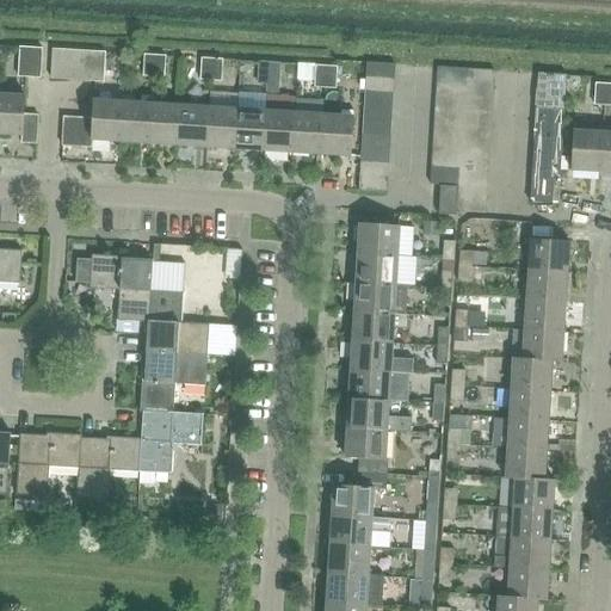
[(18,78),(26,79),(41,79),(42,50),(20,48),(18,78)]
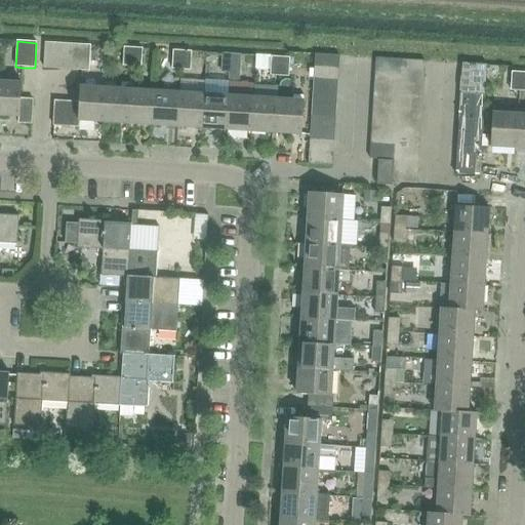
[(44,69),(56,70),(58,44),(45,43),(44,69)]
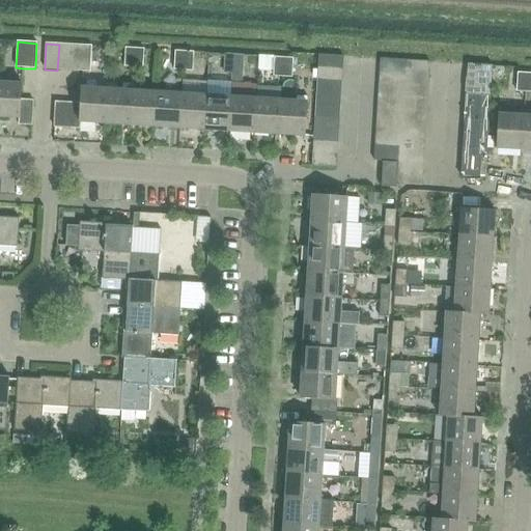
[(57,71),(70,72),(72,46),(59,45),(57,71)]
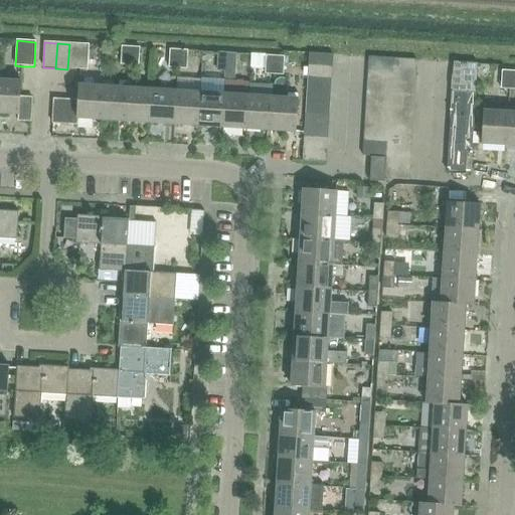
[(69,44),(67,69),(88,70),(89,45),(69,44)]
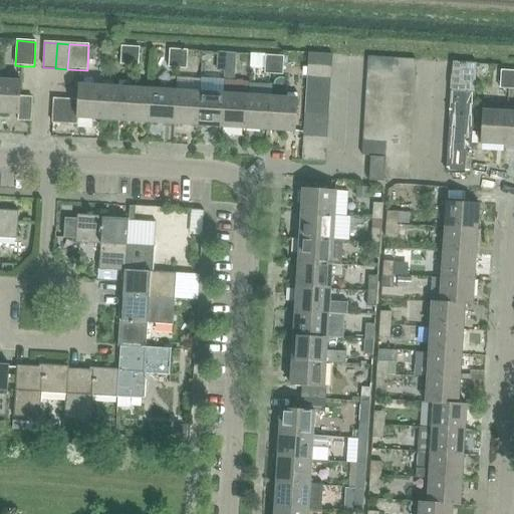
[(120,64),(130,64),(131,47),(121,47),(120,64)]
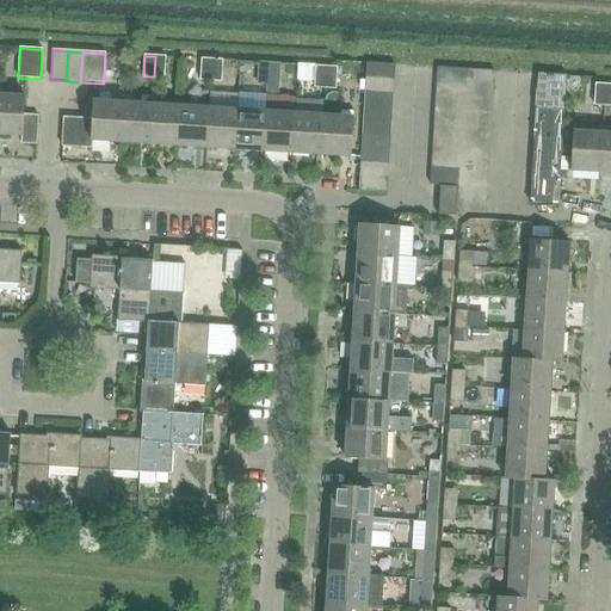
[(155,56),(154,76),(164,78),(166,57),(155,56)]
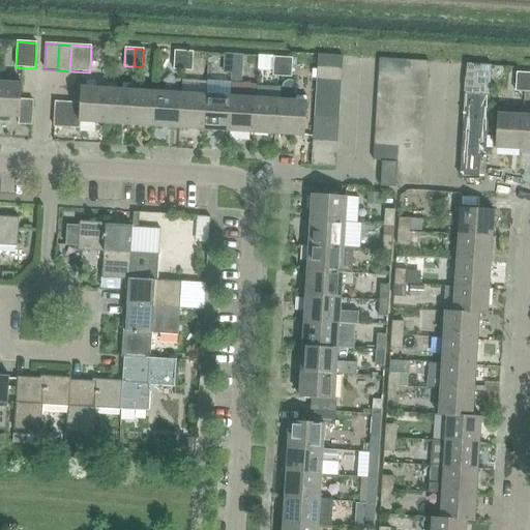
[(174,69),(183,69),(184,53),(175,52),(174,69)]
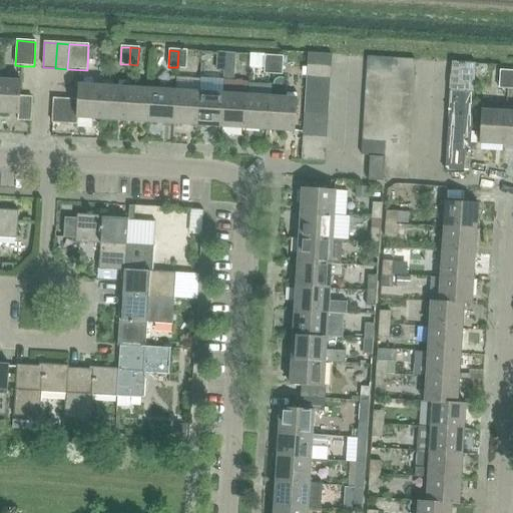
[(178,51),(177,67),(185,68),(187,51),(178,51)]
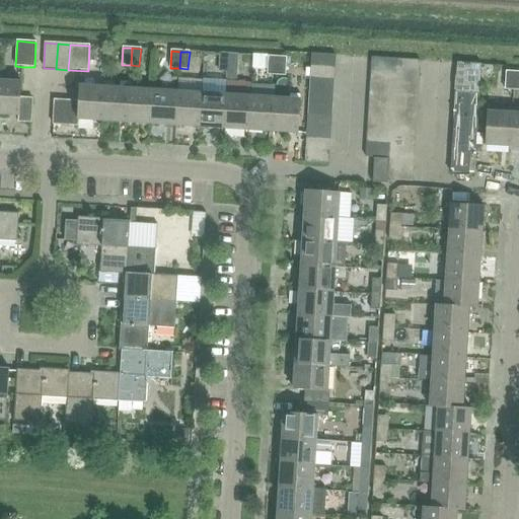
[(226,71),(228,71),(229,54),(220,54),(219,71),(226,71)]
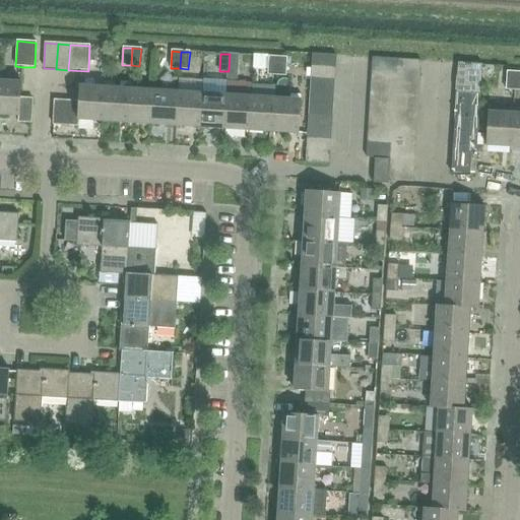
[(226,71),(226,79),(237,80),(237,72),(238,55),(230,54),(229,71),(226,71)]
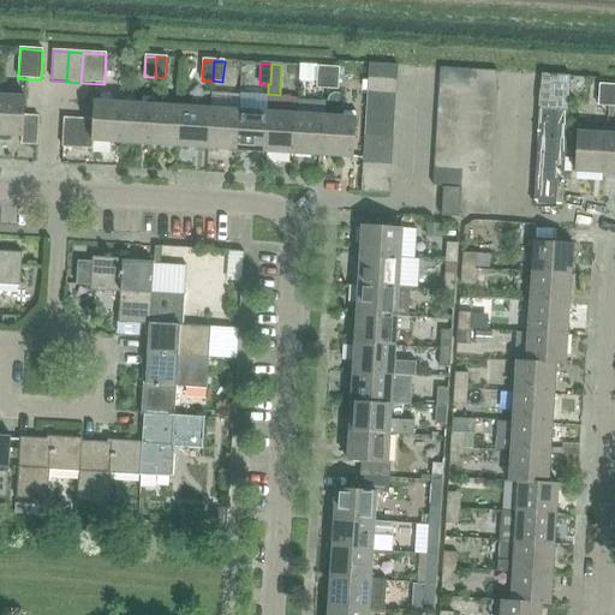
[(369,64),(369,78),(398,79),(398,65),(369,64)]
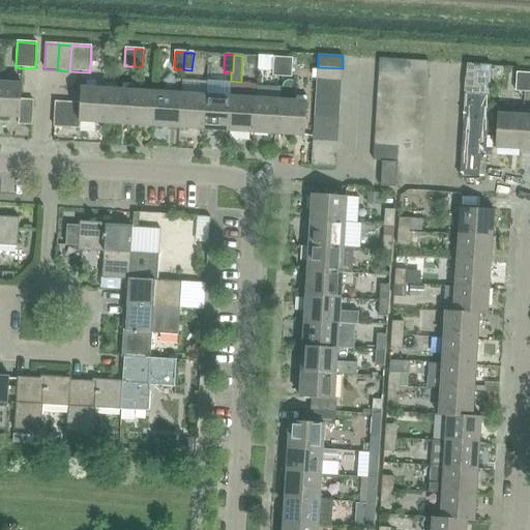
[(259,57),(258,70),(273,71),(274,58),(259,57)]
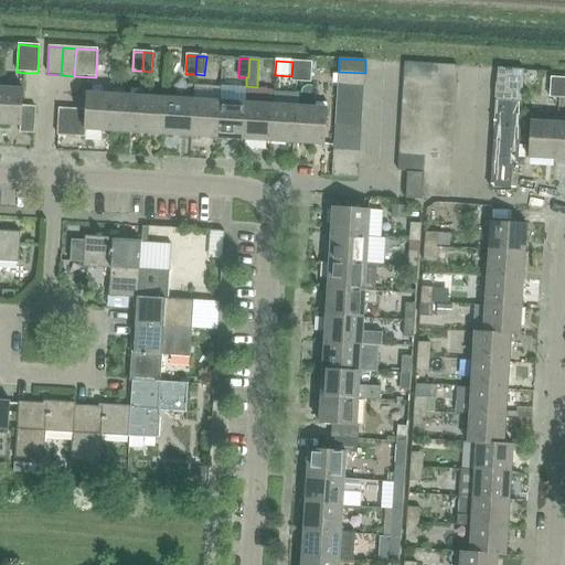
[(291,81),(301,81),(302,62),(292,62),(291,76),(291,81)]
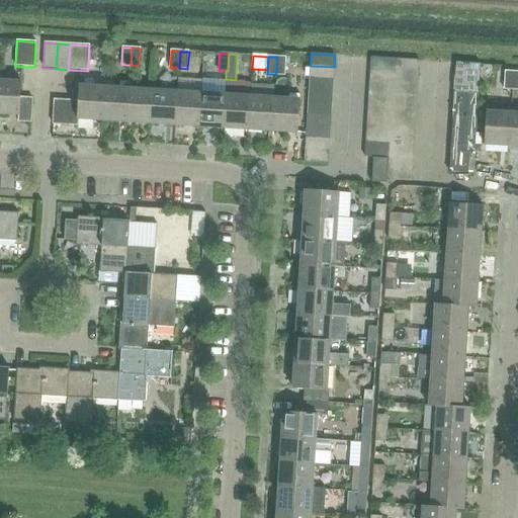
[(277,57),(276,74),(284,75),(285,58),(277,57)]
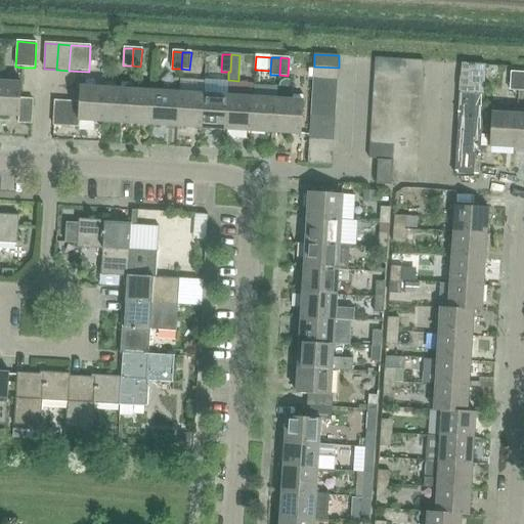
[(376,58),(375,71),(399,72),(400,59),(376,58)]
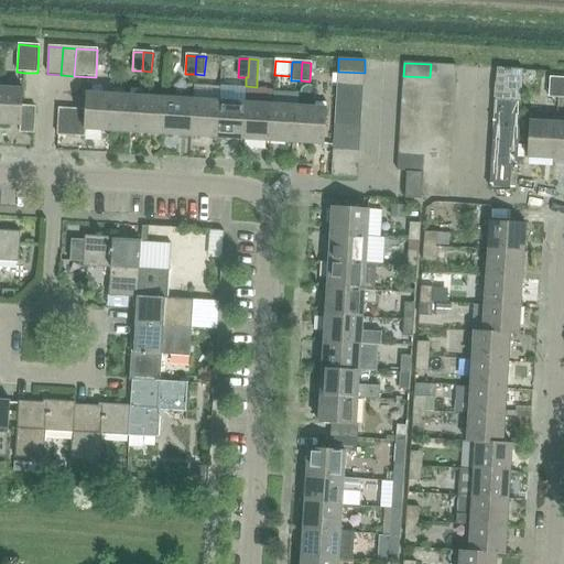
[(457,66),(431,64),(430,77),(456,79),(457,66)]
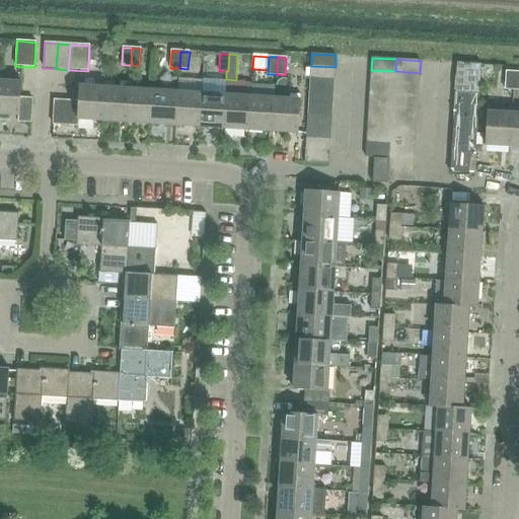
[(457,63),(456,76),(480,78),(482,64),(457,63)]
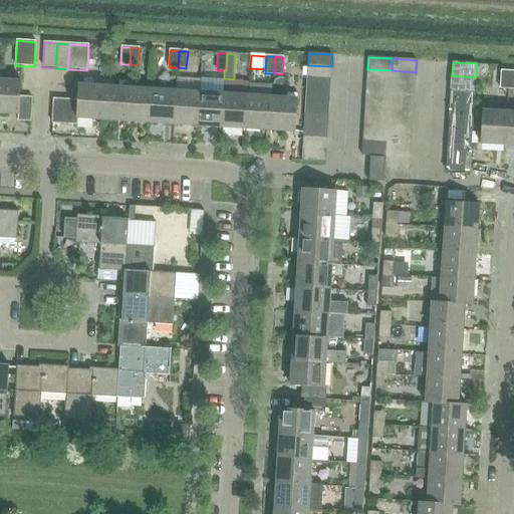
[(308,65),(307,77),(331,78),(332,66),(308,65)]
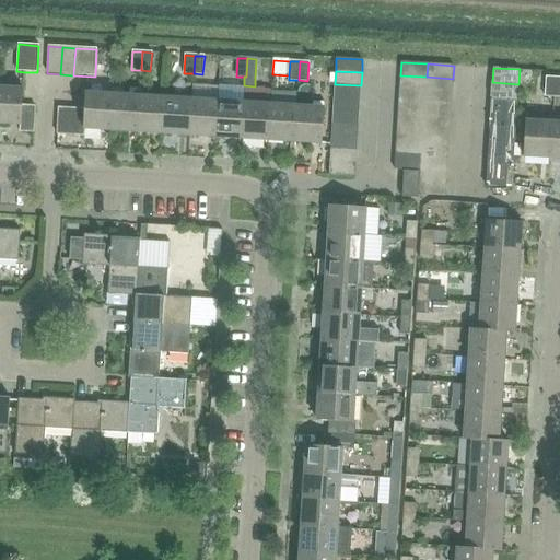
[(400,76),(399,89),(426,90),(427,77),(400,76)]
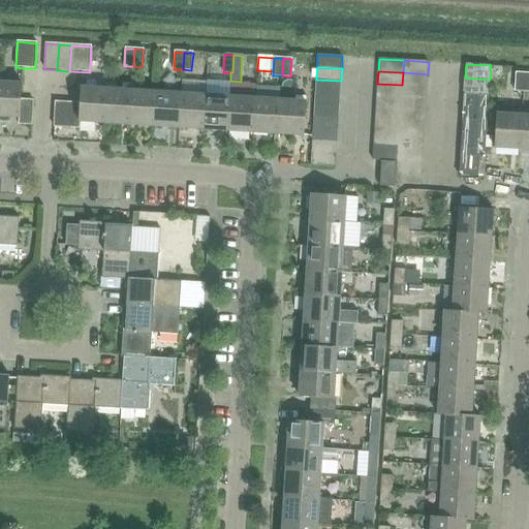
[(403,72),(402,85),(427,87),(428,74),(403,72)]
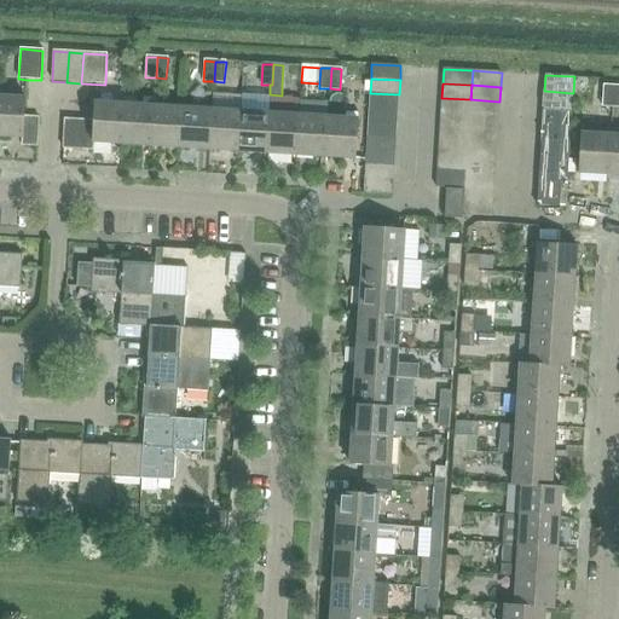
[(602,106),(613,106),(614,86),(603,85),(602,106)]
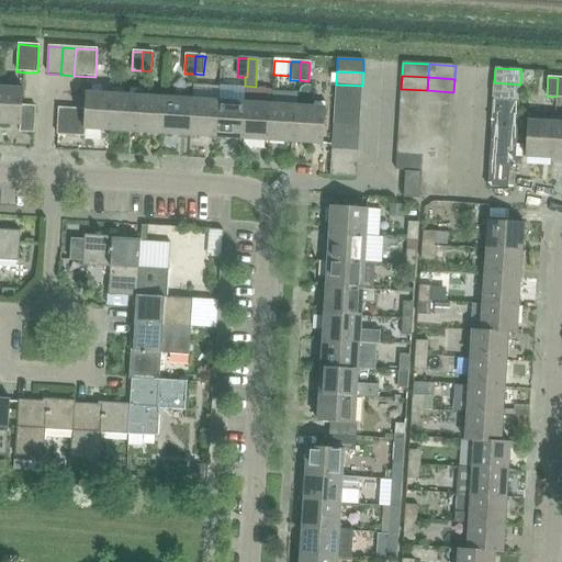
[(494,82),(493,98),(519,99),(520,85),(494,82)]
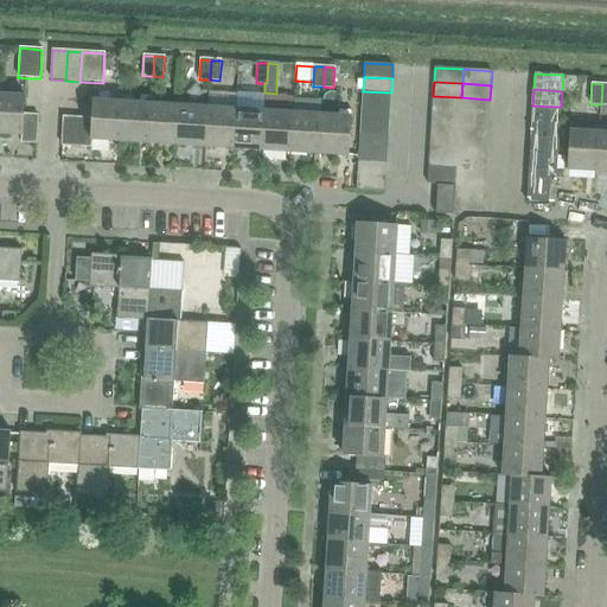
[(363,91),(362,106),(390,107),(391,93),(363,91)]
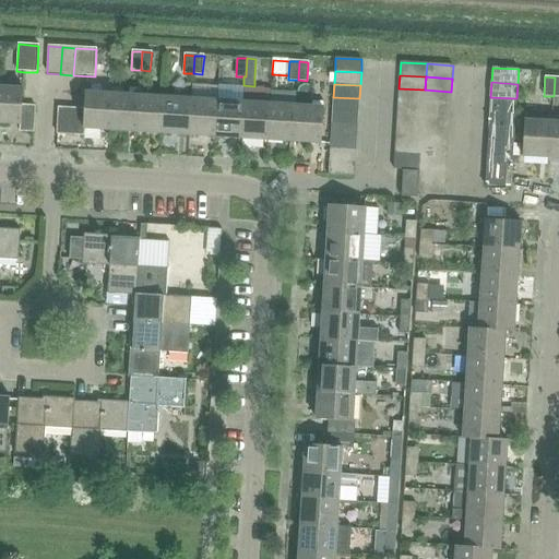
[(0,123),(21,126),(22,106),(23,88),(0,87),(0,123)]
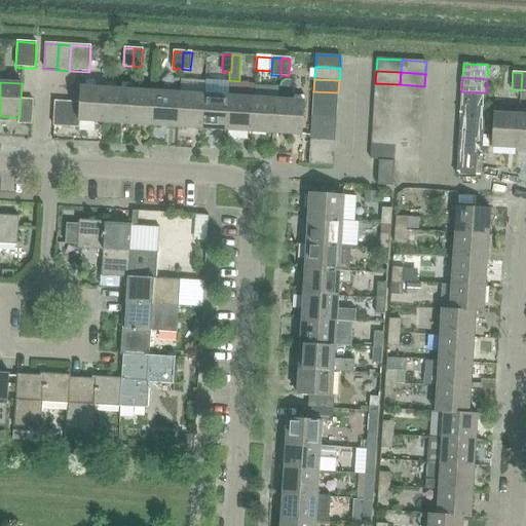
[(375,83),(374,96),(399,97),(400,84),(375,83)]
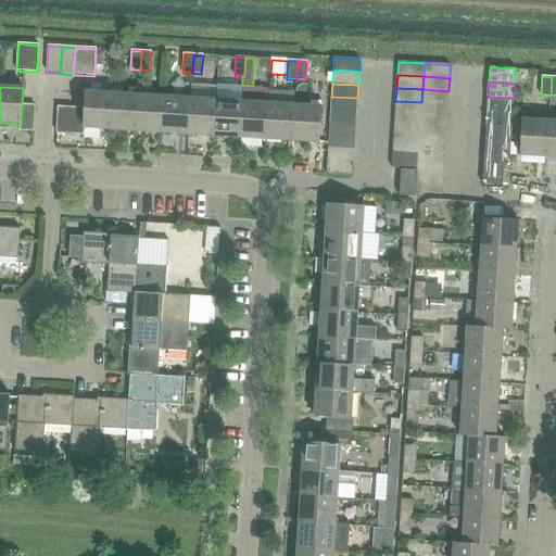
[(422,89),(421,102),(447,104),(449,91),(422,89)]
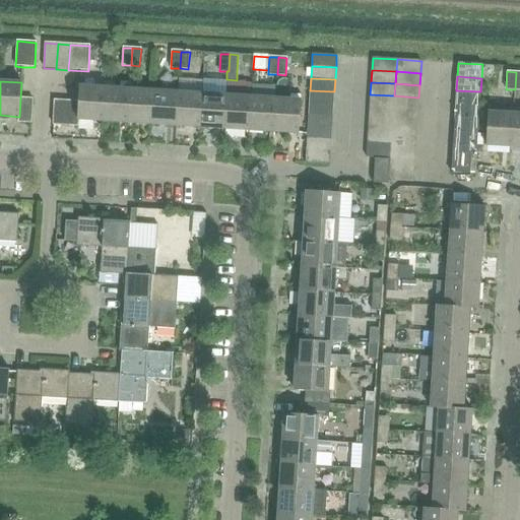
[(78,120),(103,121),(105,88),(80,86),(79,103),(78,120)]
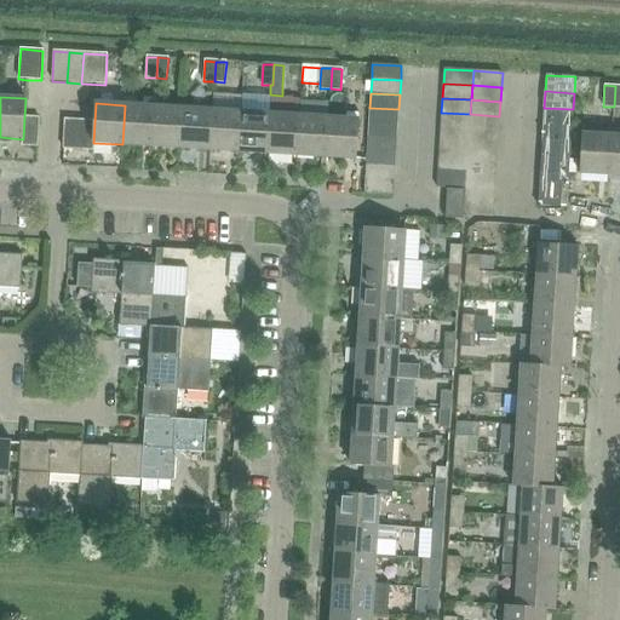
[(122,144),(151,147),(154,107),(125,105),(122,144)]
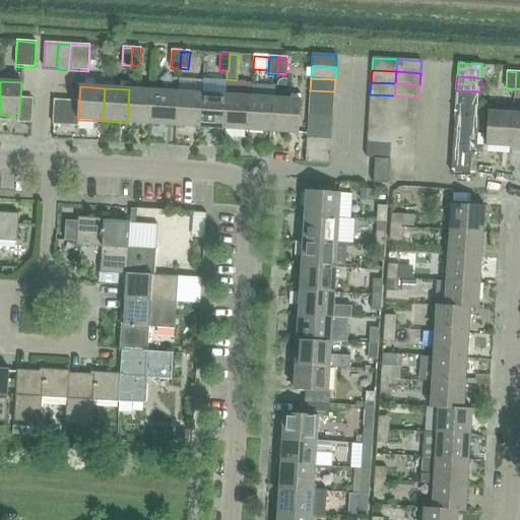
[(127,123),(151,125),(153,91),(129,89),(127,123)]
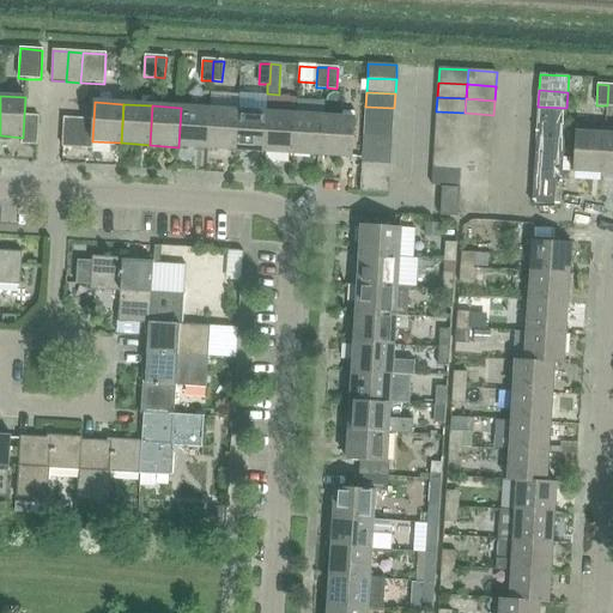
[(365,107),(364,121),(393,122),(394,108),(365,107)]
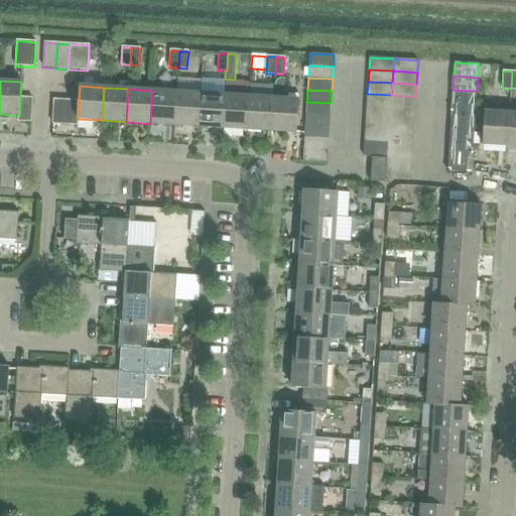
[(453,90),(452,103),(476,105),(477,91),(453,90)]
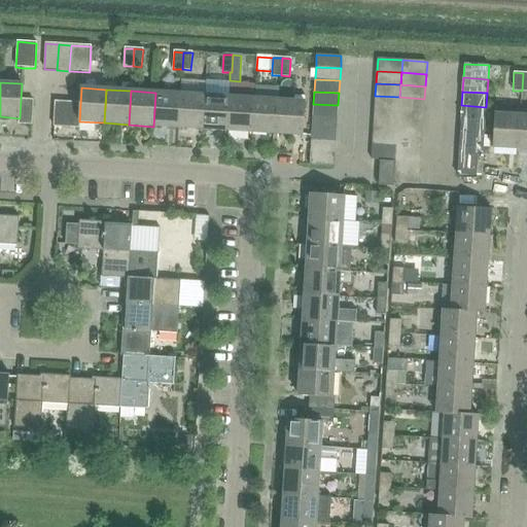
[(153,127),(178,128),(180,94),(155,93),(153,127)]
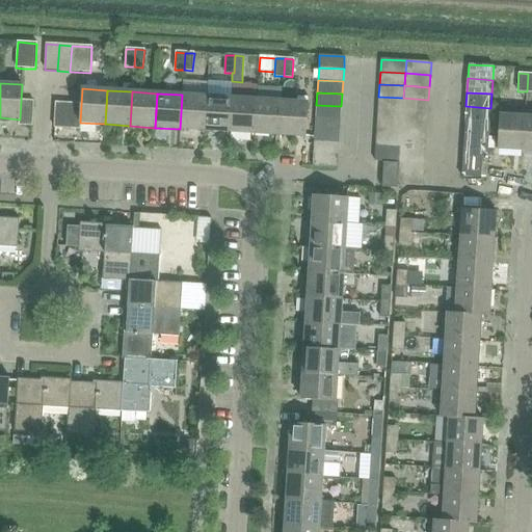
[(180,129),(205,131),(207,97),(182,95),(180,129)]
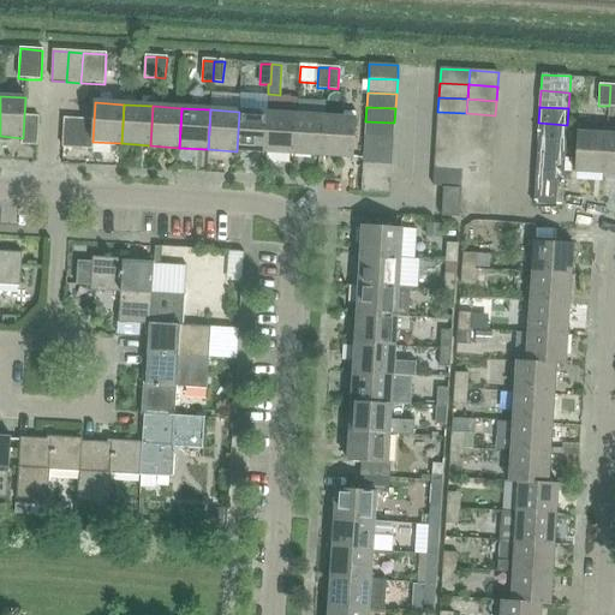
[(237,151),(266,153),(268,113),(239,112),(237,151)]
